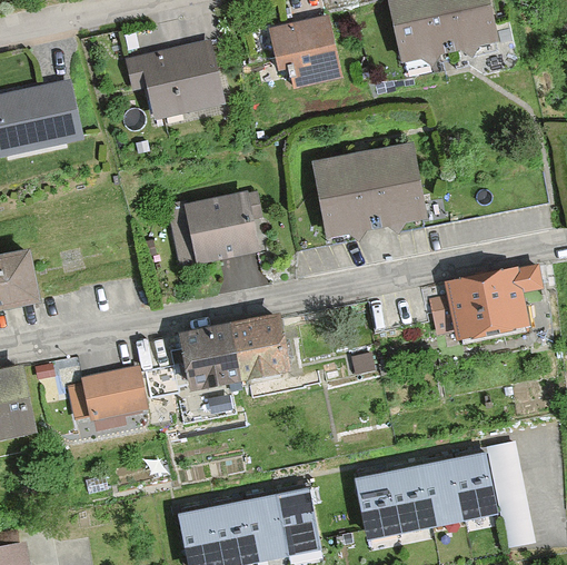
[(388,0),(404,63),(420,59),(431,66),(439,56),(446,55),(449,70),(470,65),(486,75),(511,69),(519,59),(514,35),(497,38),(488,0),(388,0)]
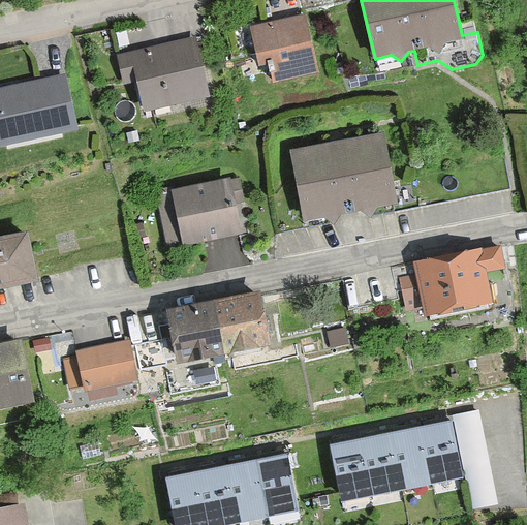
[(317,71),(304,14),(240,29),(244,49),(253,47),(258,65),(267,63),(272,83),(317,71)]
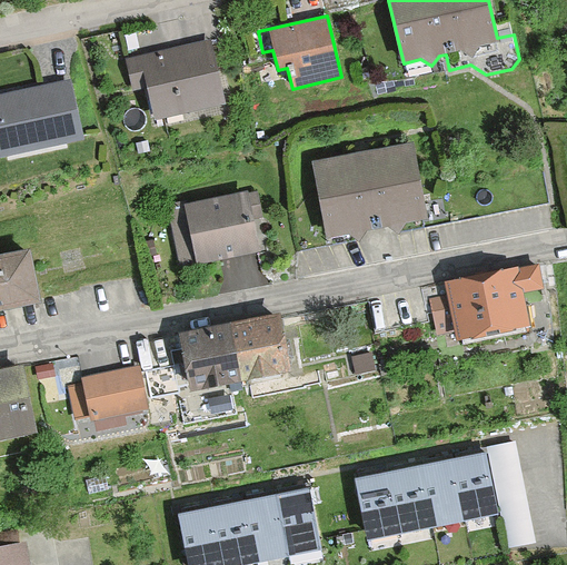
[(208,39),(125,58),(132,91),(145,88),(152,121),(224,105),(208,39)]
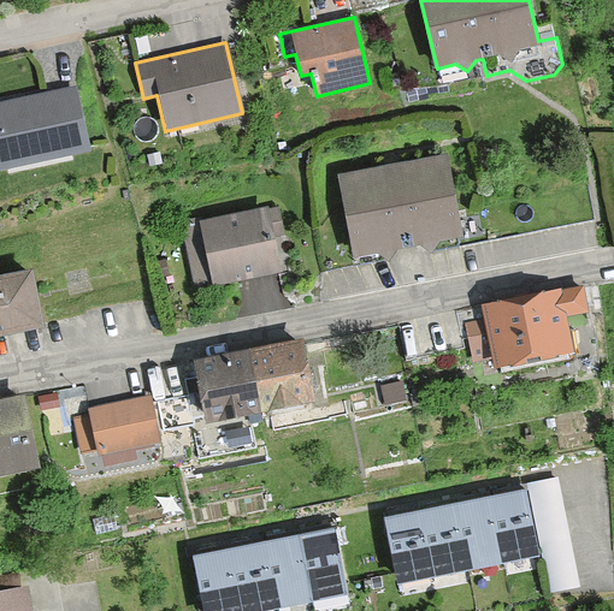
[(0,166),(83,149),(70,88),(0,102),(0,166)]
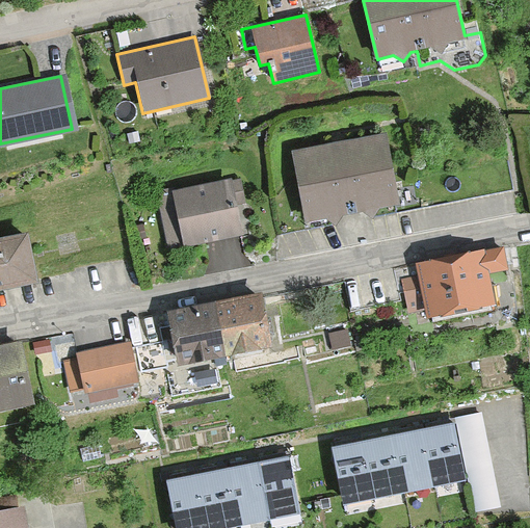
[(383,133),(291,152),(306,221),(324,218),(335,226),(342,215),(361,211),(371,218),(378,208),(398,204),(392,175),(383,133)]
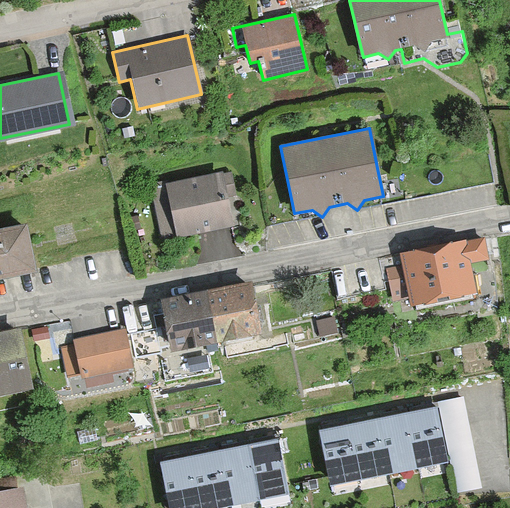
[(221,172),(165,184),(176,238),(233,225),(221,172)]
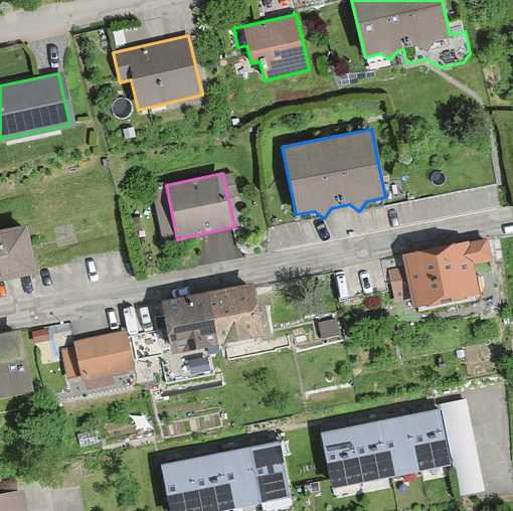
[(0,281),(34,275),(24,225),(0,230),(0,281)]
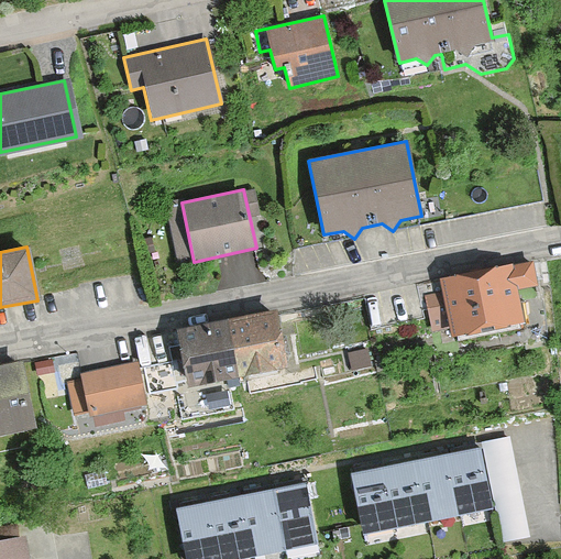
[(534,260),(439,278),(416,283),(420,307),(426,306),(430,329),(447,326),(449,337),(524,322),(517,288),(539,284),(534,260)]
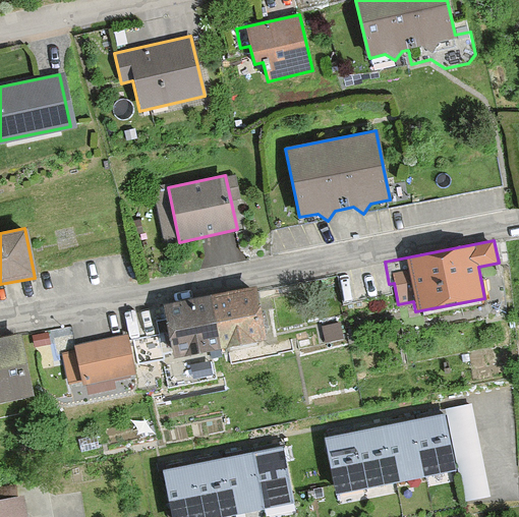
[(255,287),(211,295),(221,347),(266,338),(255,287)]
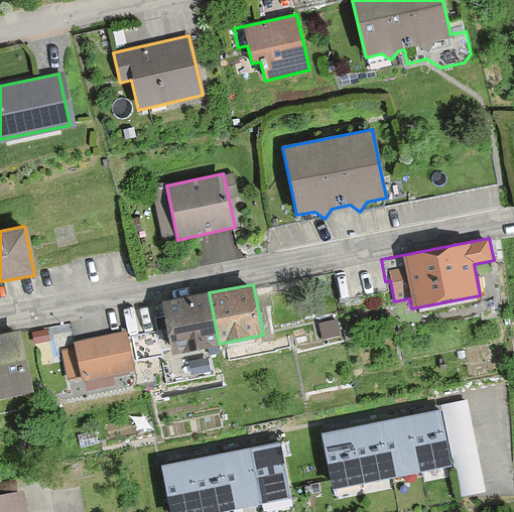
[(209,292),(163,301),(173,353),(219,344),(209,292)]
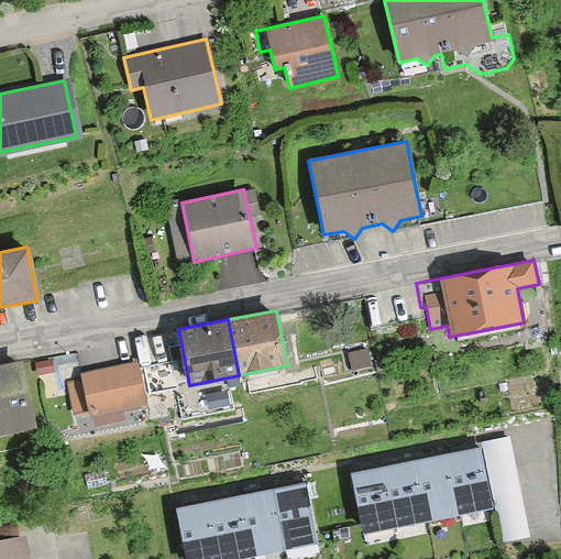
[(21,361),(0,365),(0,435),(35,427),(21,361)]
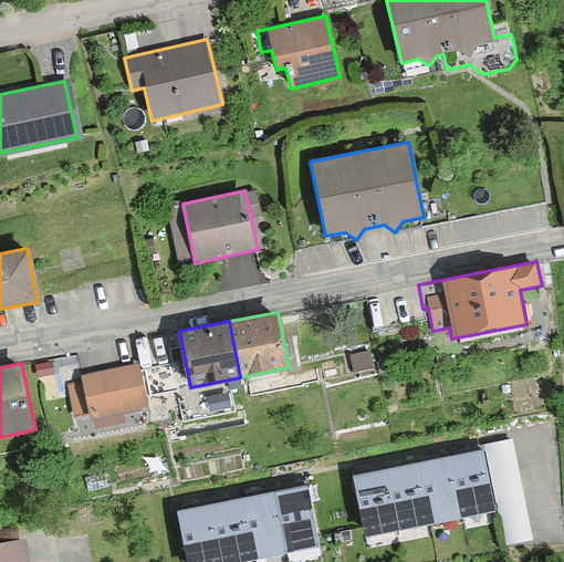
[(137,364),(80,375),(89,417),(146,405),(137,364)]
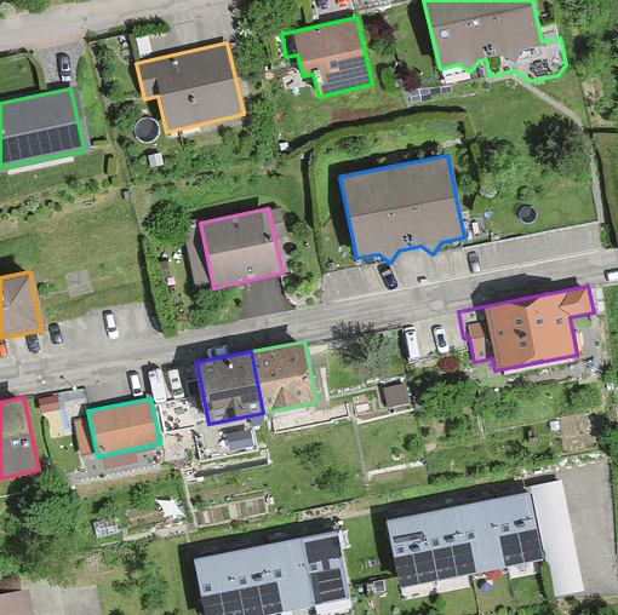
[(530,492),(542,558),(549,596),(583,590),(562,480),(528,486),(530,492)]
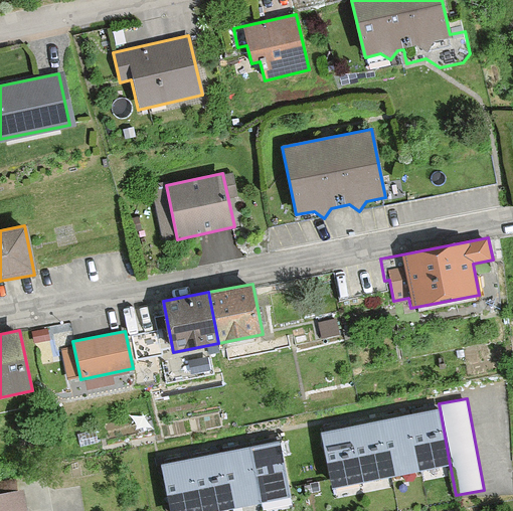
[(419,470),(450,464),(440,408),(409,414),(419,470)]
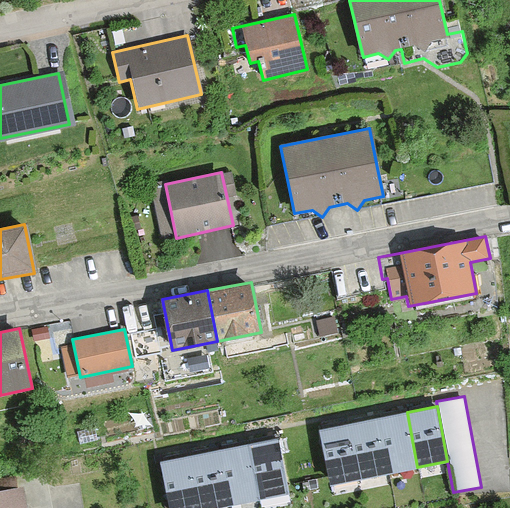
[(387,472),(417,467),(407,412),(377,417),(387,472)]
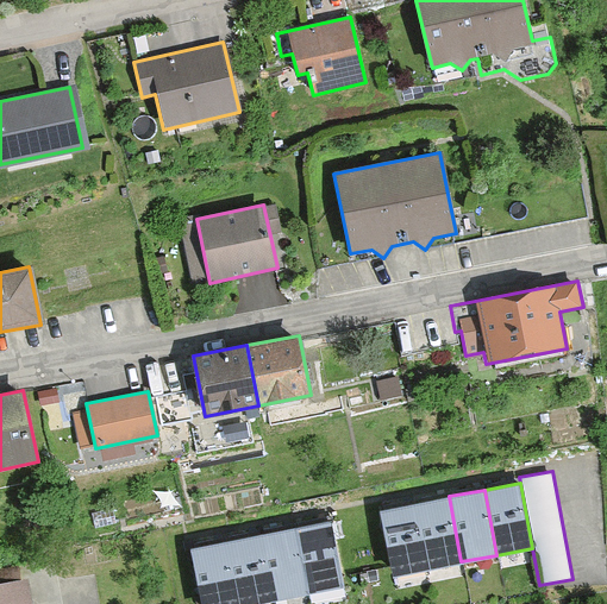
[(424,568),(461,561),(449,496),(412,503),(424,568)]
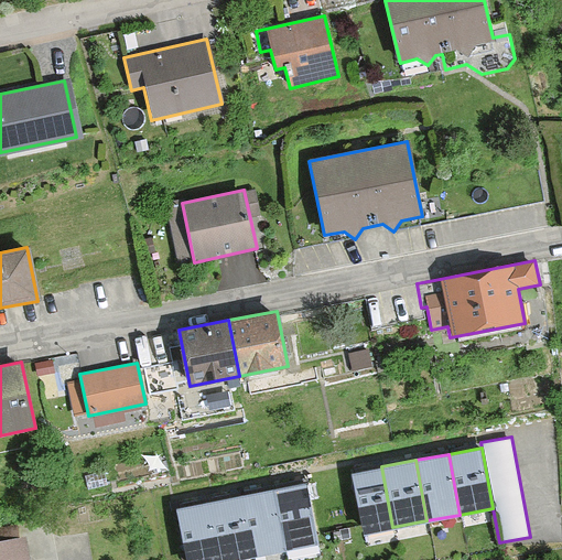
[(359,532),(392,527),(381,466),(348,473),(359,532)]
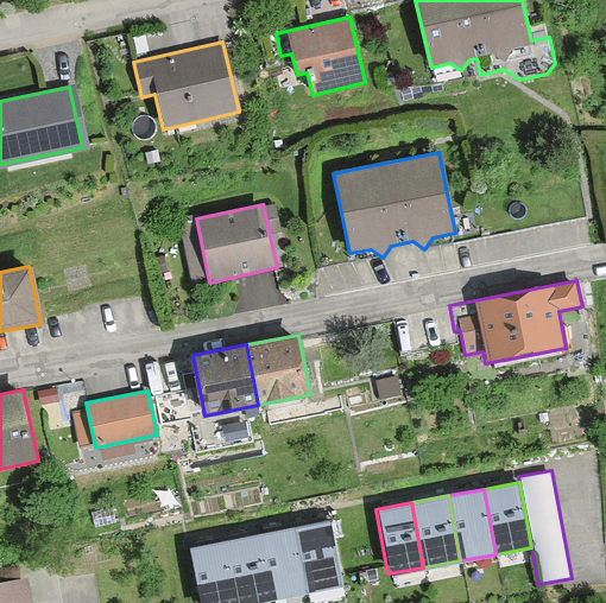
[(308,594),(343,586),(332,521),(296,528),(308,594)]
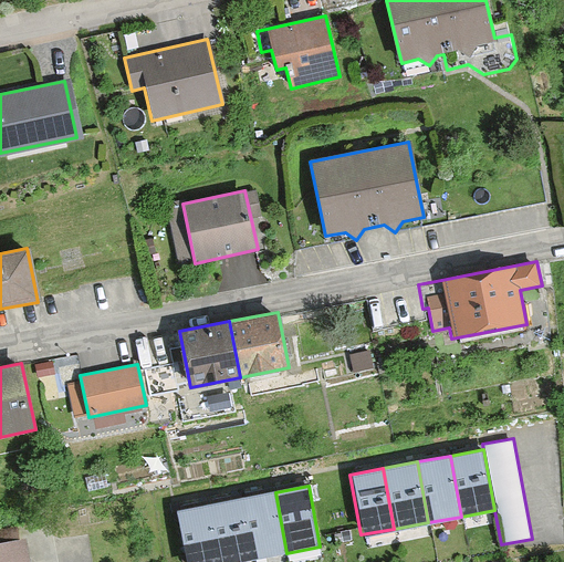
[(253,559),(286,553),(275,492),(242,498),(253,559)]
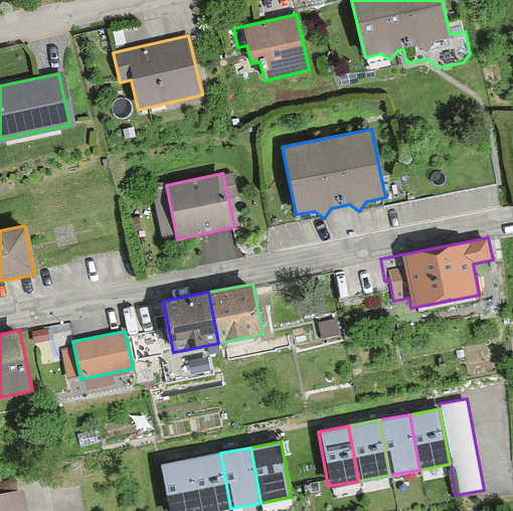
[(199,510),(213,510),(230,508),(220,453),(189,459),(199,510)]
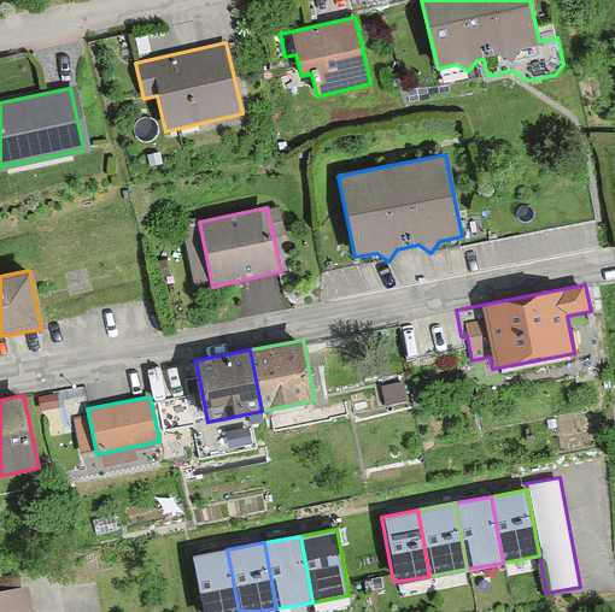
[(200,611),(239,611),(227,549),(191,555),(200,611)]
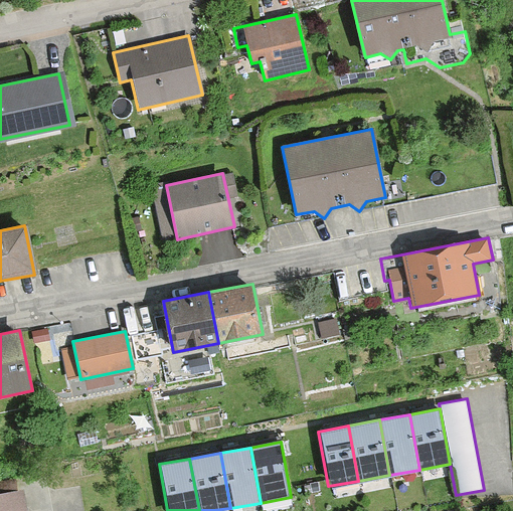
[(0,510),(19,510),(15,490),(0,493),(0,510)]
